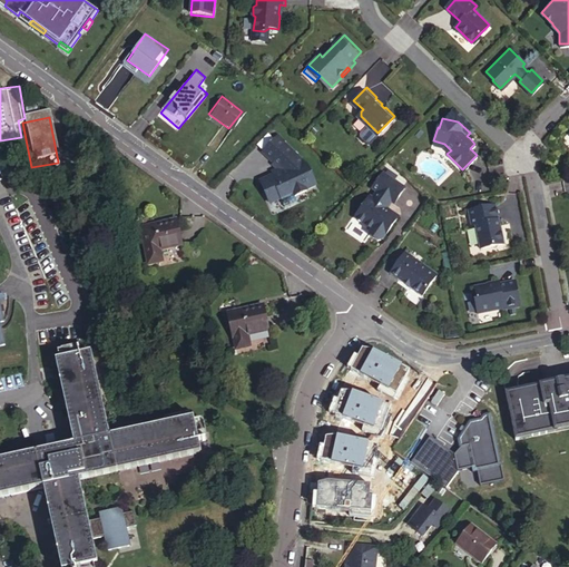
[(304,160),(275,133),(261,147),(280,166),(270,169),(270,170),(257,176),(267,198),(277,194),(281,203),(294,197),(292,192),(304,187),(303,186),(313,182),(304,160)]
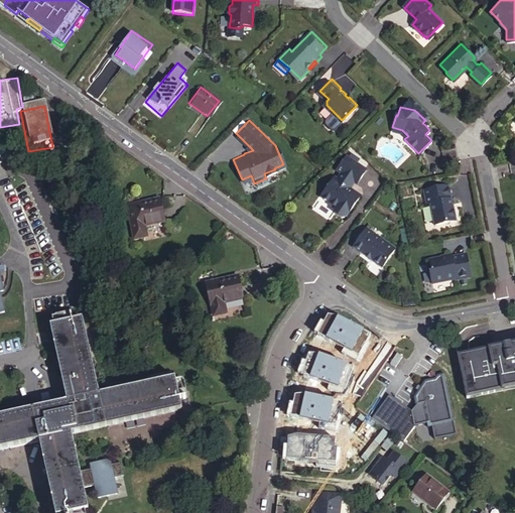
[(402,130),(392,127),(391,131),(400,133),(405,138),(408,136),(402,130)]
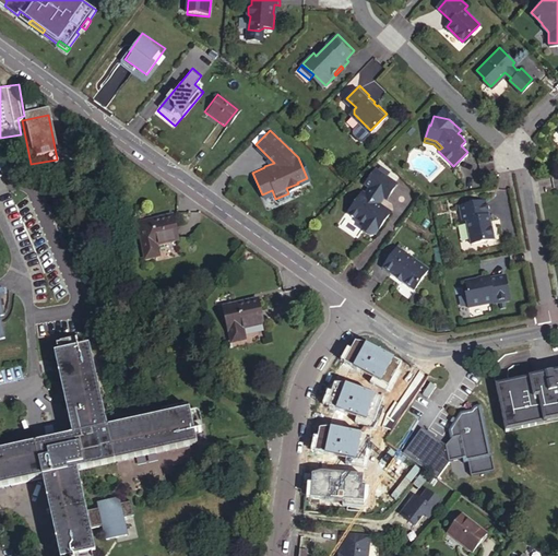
[(384,198),(394,181),(374,167),(363,182),(367,186),(363,191),(360,190),(345,212),(355,220),(355,221),(361,225),(360,227),(360,231),(369,236),(371,235),(372,233),(374,234),(389,211),(378,203),(382,197),(384,198)]
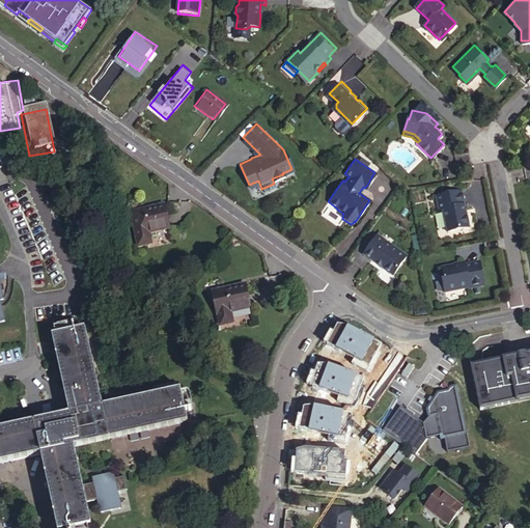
[(468,225),(461,188),(435,193),(438,207),(441,207),(446,229),(468,225)]
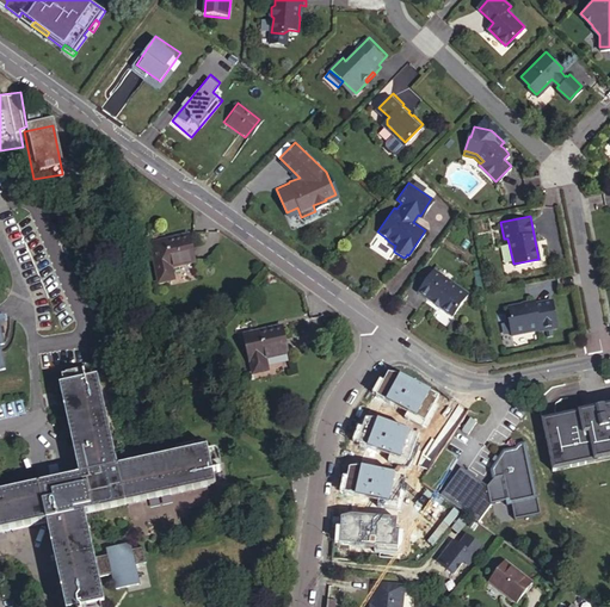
[(196,262),(188,236),(146,249),(156,282),(173,276),(172,271),(196,262)]
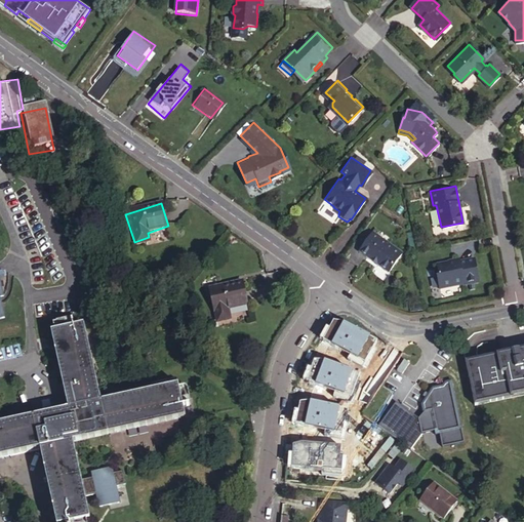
[(386,269),(401,249),(371,230),(356,249),(386,269)]
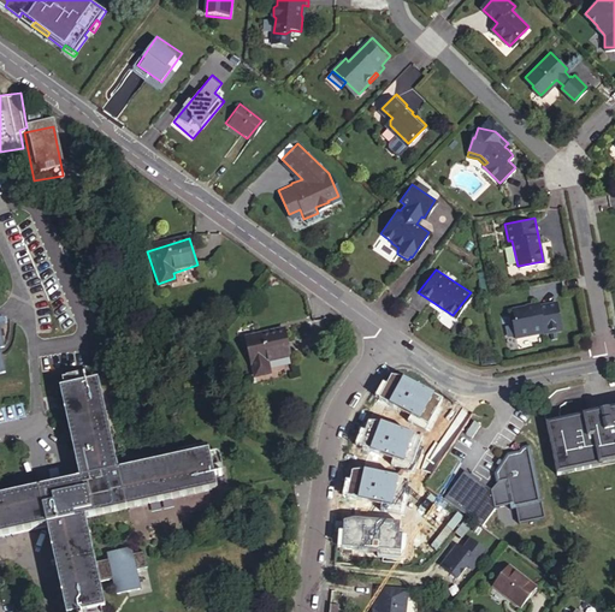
[(560,326),(555,299),(538,303),(537,299),(530,301),(531,302),(512,306),(514,316),(512,319),(515,333),(547,327),(548,328),(560,326)]
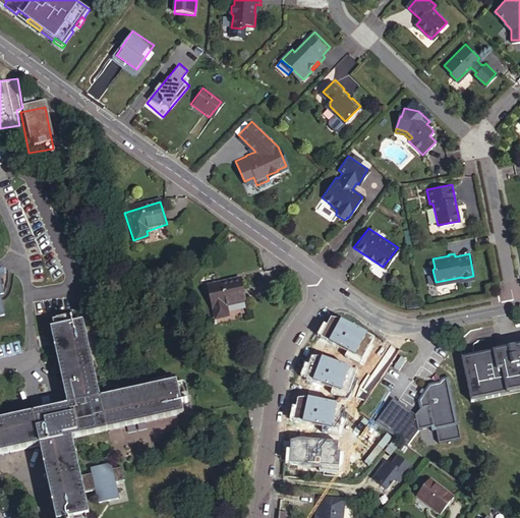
[(244,300),(238,279),(206,285),(211,308),(213,308),(215,314),(226,311),(225,304),(244,300)]
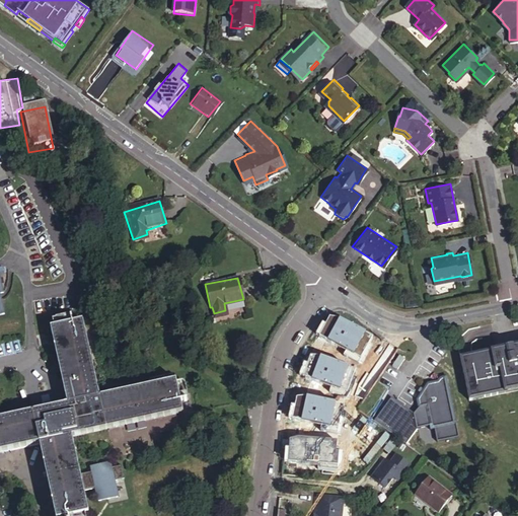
[(0,456),(41,447),(58,515),(88,515),(92,514),(87,493),(98,490),(101,503),(121,498),(117,483),(127,480),(124,466),(114,468),(113,463),(93,468),(94,473),(83,476),(74,439),(185,411),(182,403),(191,401),(190,398),(192,397),(187,381),(177,384),(176,380),(101,398),(82,322),(72,324),(71,318),(52,322),(54,329),(50,330),(68,407),(0,423),(0,456)]
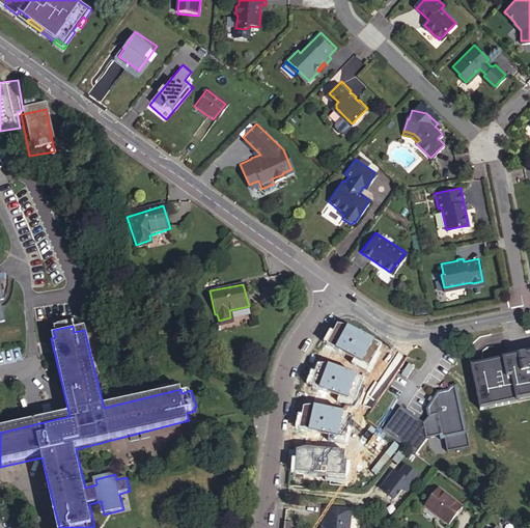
[(529,355),(527,356),(526,351),(518,353),(519,357),(520,360),(513,361),(513,358),(471,367),(479,406),(529,393),(529,355)]
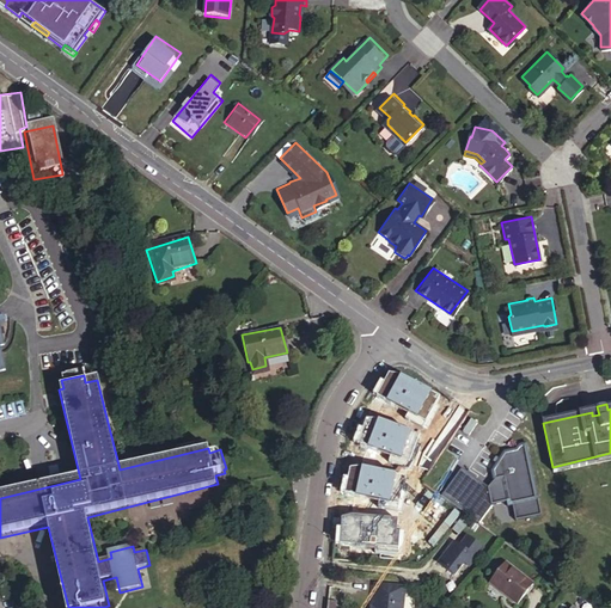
[(543,418),(543,423),(592,412),(591,409),(543,418)]
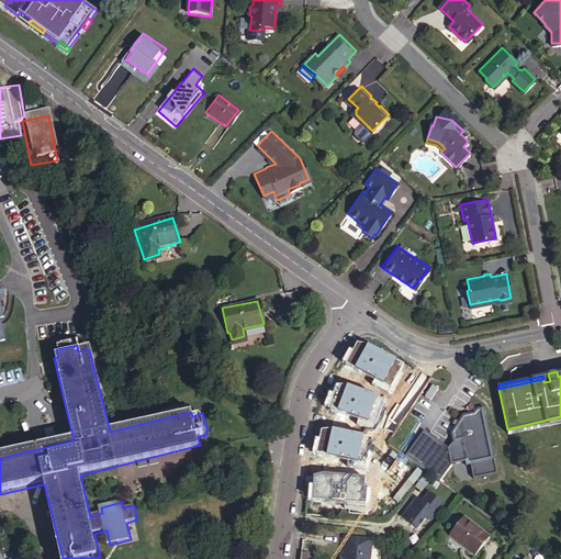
[(439,387),(434,382),(426,394),(432,398),(439,387)]
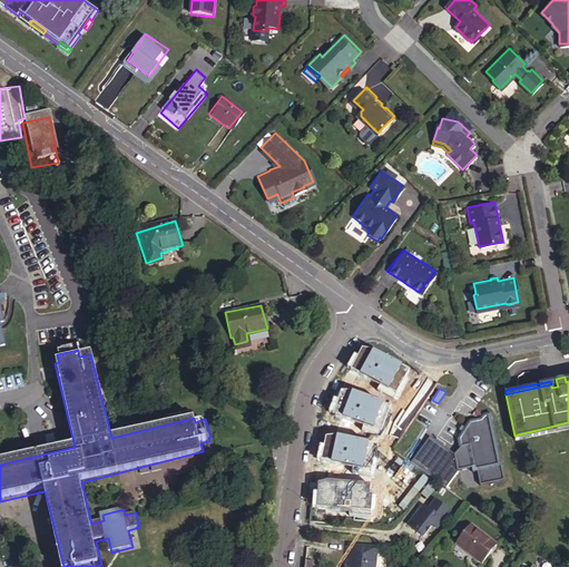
[(376,426),(370,406),(355,409),(352,399),(323,407),(336,453),(347,450),(343,436),(376,426)]
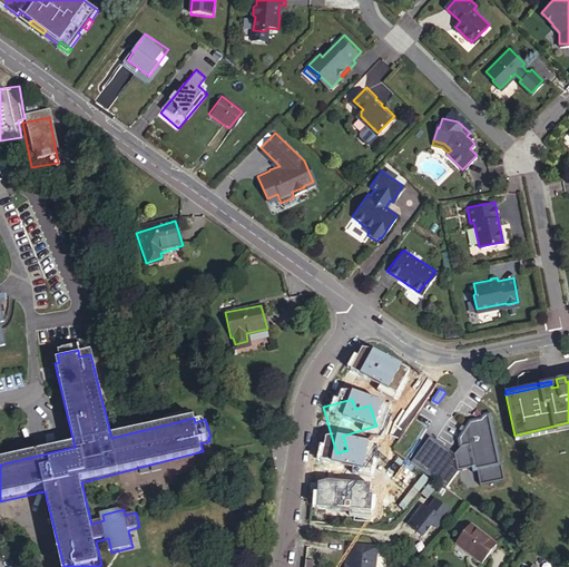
[(481,414),(469,417),(458,436),(460,447),(468,446),(473,470),(502,463),(491,410),(482,411),(481,414)]
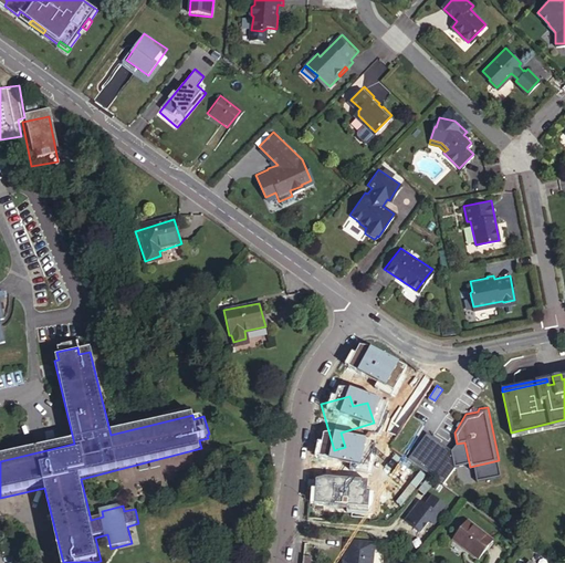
[(512,436),(564,424),(564,419),(511,433),(512,436)]
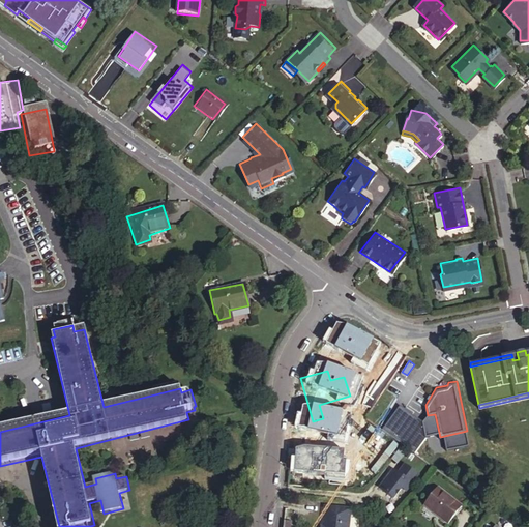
[(397,440),(382,429),(374,440),(388,450),(397,440)]
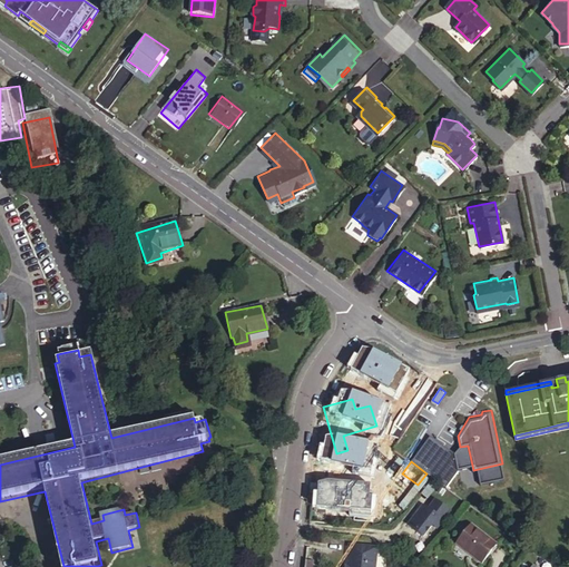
[(418,509),(403,526),(418,539),(428,528),(432,533),(443,519),(428,505),(421,512),(418,509)]
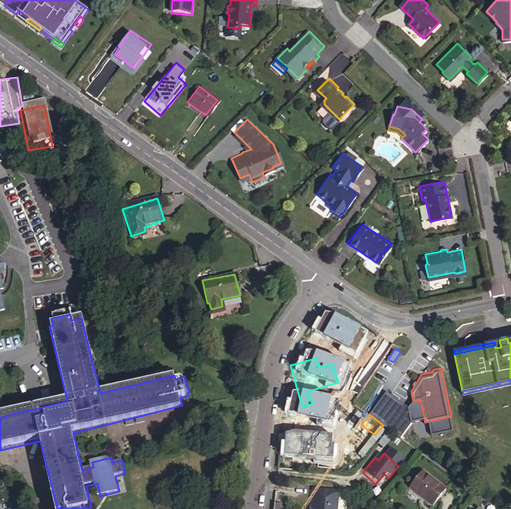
[(423,468),(409,485),(432,504),(446,486),(423,468)]
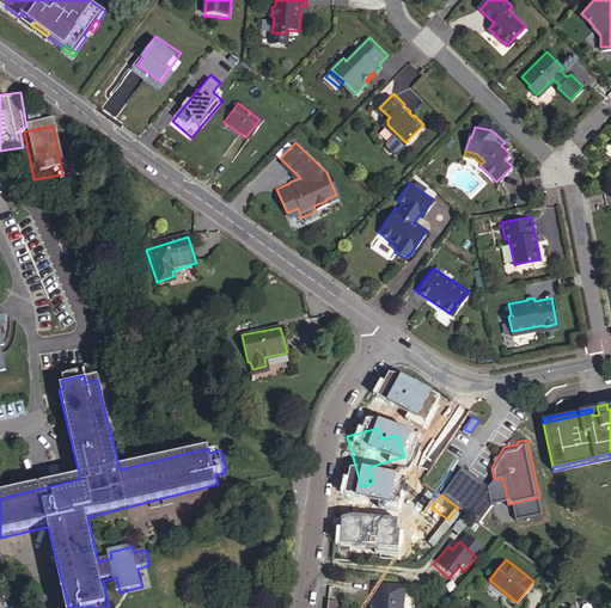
[(376,607),(404,607),(408,583),(376,579),(373,603),(377,605),(376,607)]
